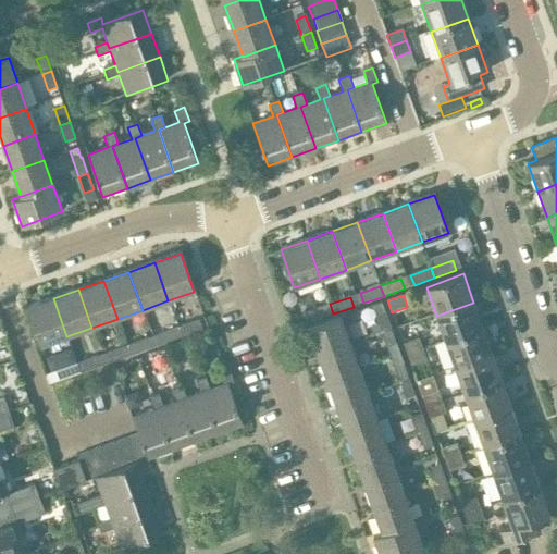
[(66,336),(53,298),(27,308),(40,346),(66,336)]
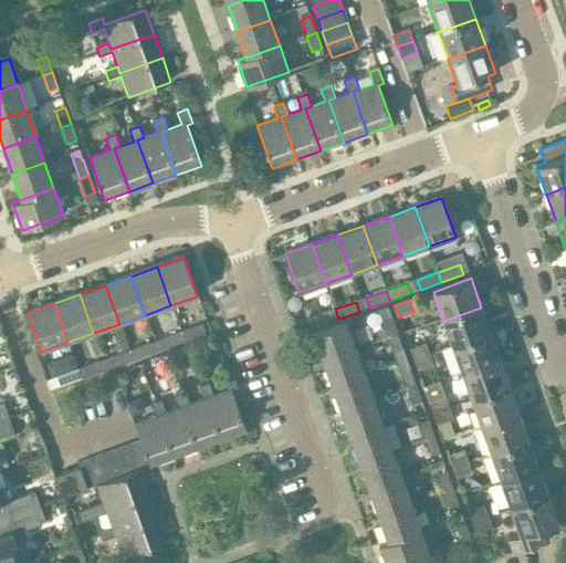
[(453,348),(491,335),(481,308),(443,321),(453,348)]
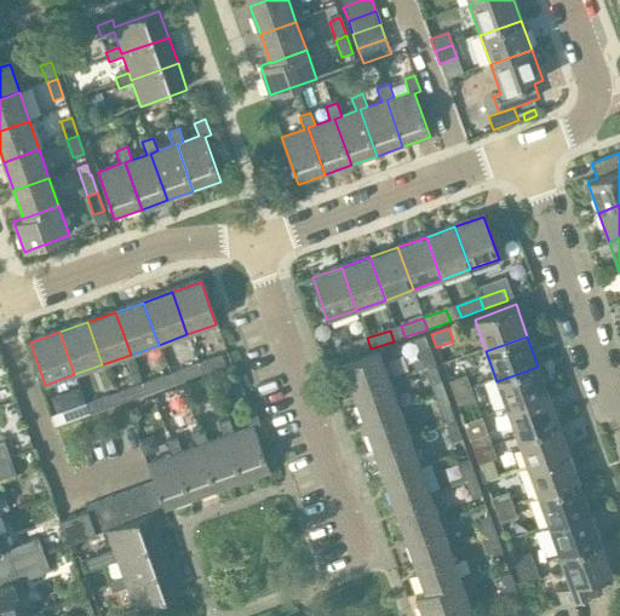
[(371,349),(367,338),(343,346),(348,357),(371,349)]
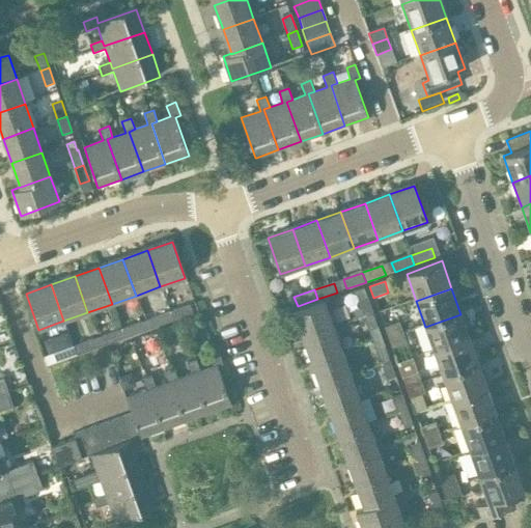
[(364,316),(372,313),(367,299),(358,302),(364,316)]
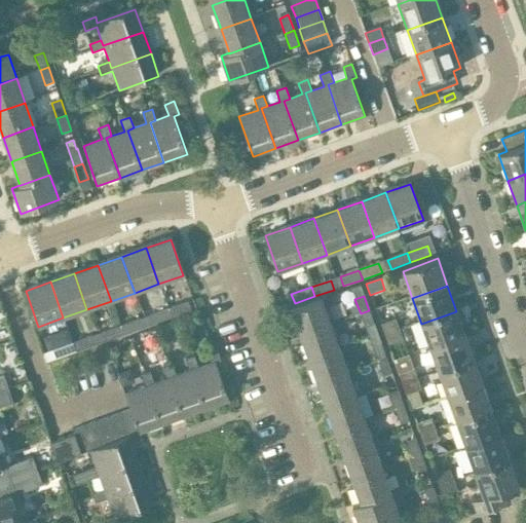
[(332,325),(323,300),(292,310),(301,335),(332,325)]
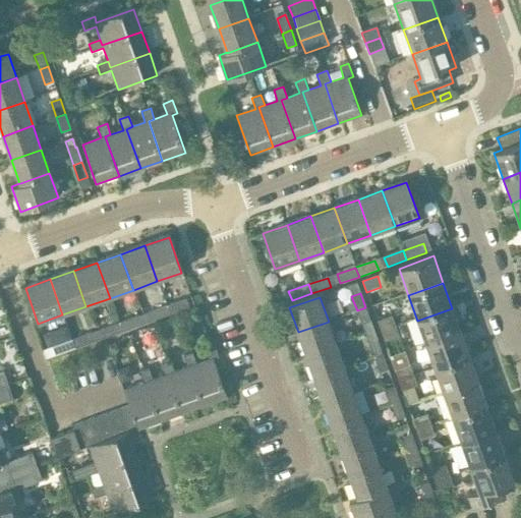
[(189,308),(186,299),(166,307),(169,315),(189,308)]
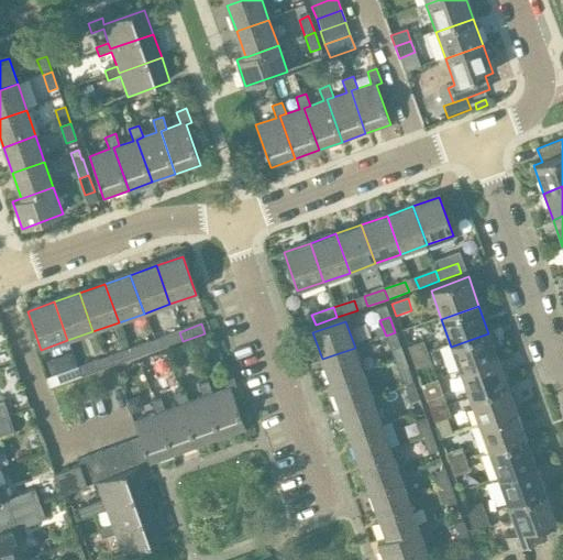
[(179,332),(158,339),(163,349),(183,341),(179,332)]
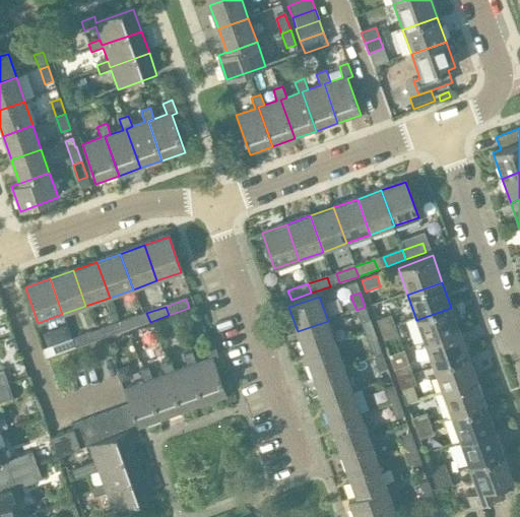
[(365,307),(356,310),(362,325),(371,322),(365,307)]
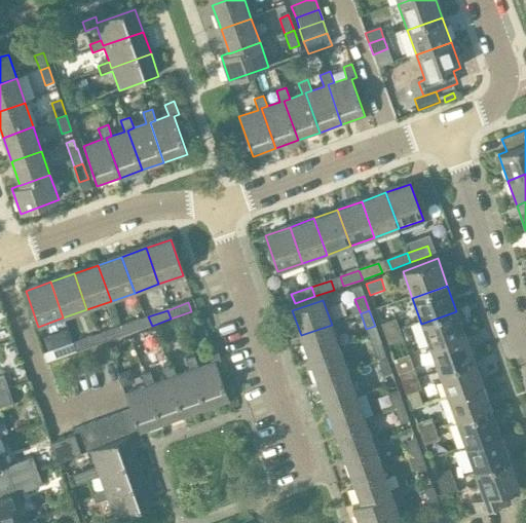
[(430,348),(465,336),(456,311),(421,324),(430,348)]
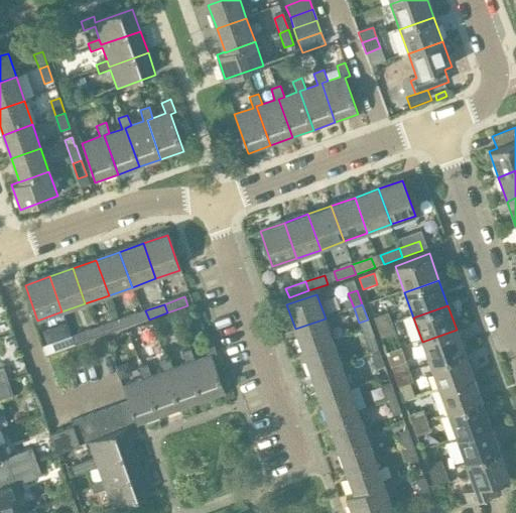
[(136,313),(118,321),(121,330),(140,323),(136,313)]
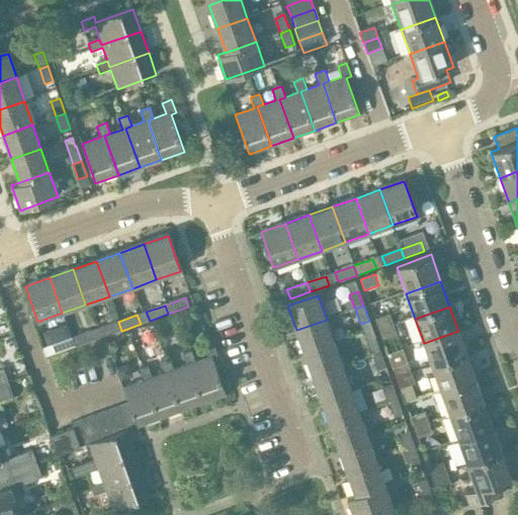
[(378,331),(394,326),(390,315),(374,320),(378,331)]
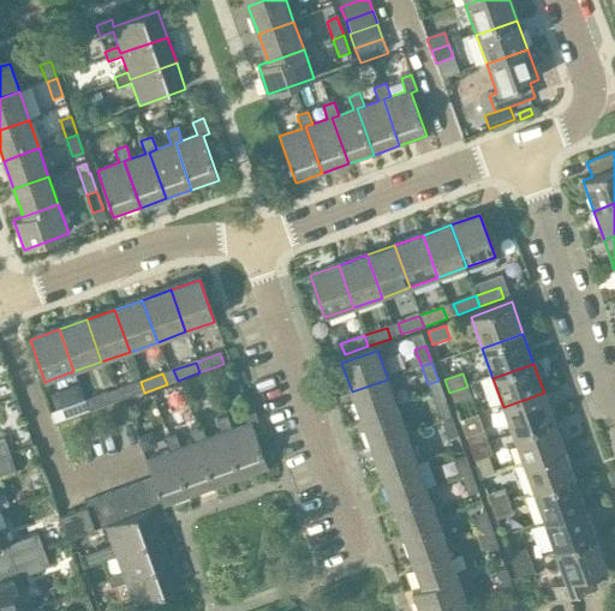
[(352,391),(362,419),(398,407),(388,379),(352,391)]
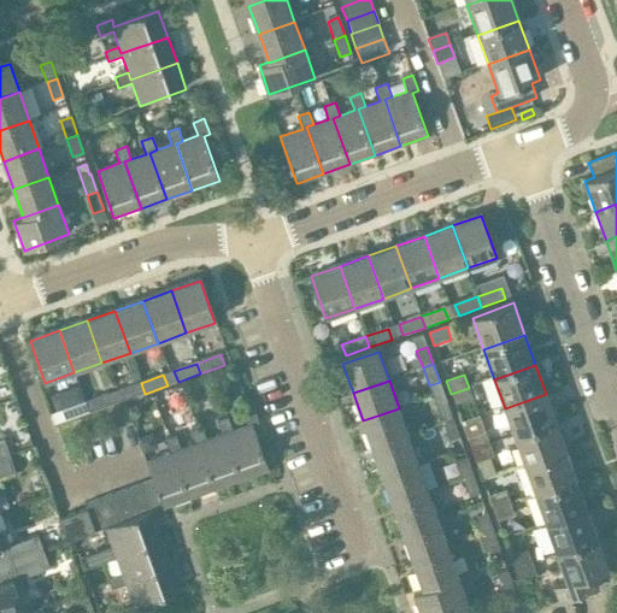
[(141,383),(118,392),(122,402),(145,394),(141,383)]
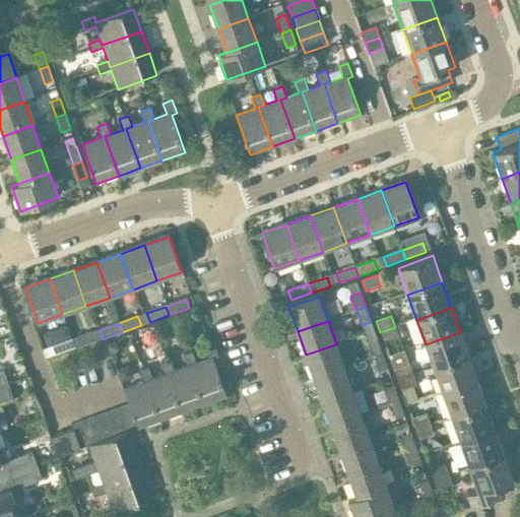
[(395,327),(380,332),(384,341),(398,336),(395,327)]
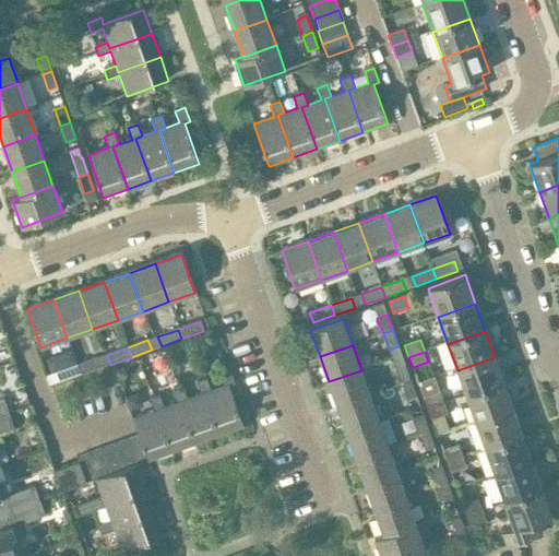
[(59,382),(80,376),(76,366),(75,366),(71,354),(47,363),(51,375),(56,373),(59,382)]
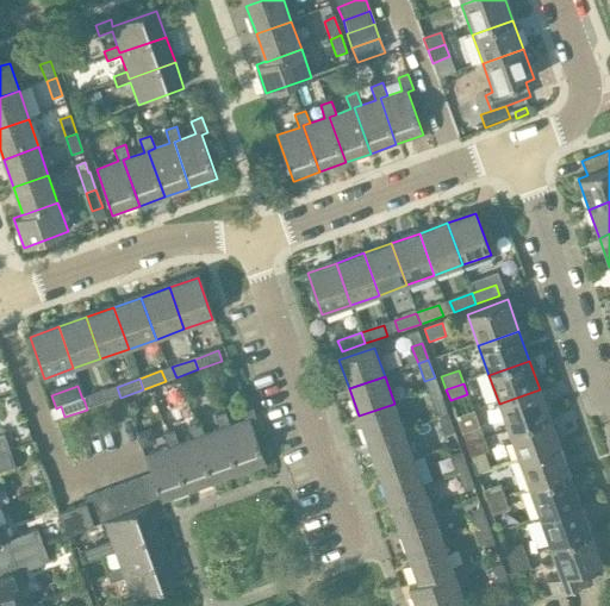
[(540,389),(499,404),(510,433),(549,419),(540,389)]
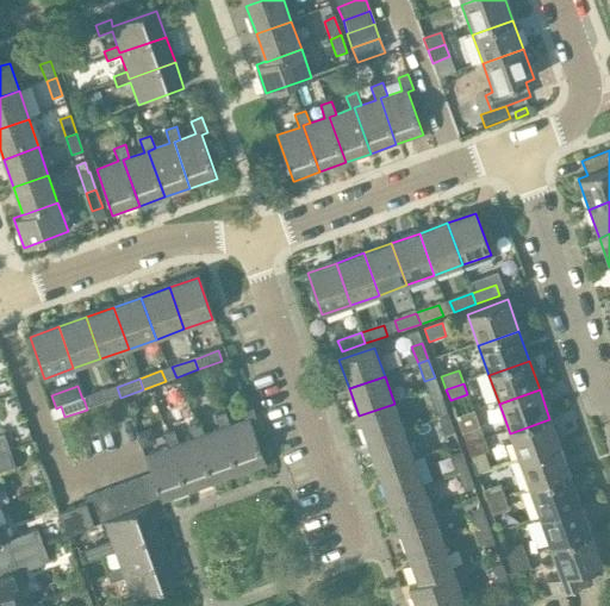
[(106,391),(83,399),(87,410),(110,401),(106,391)]
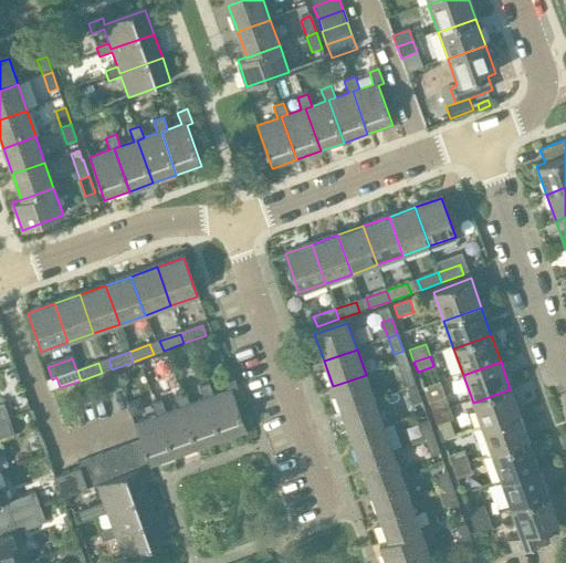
[(406,389),(416,386),(410,369),(400,373),(406,389)]
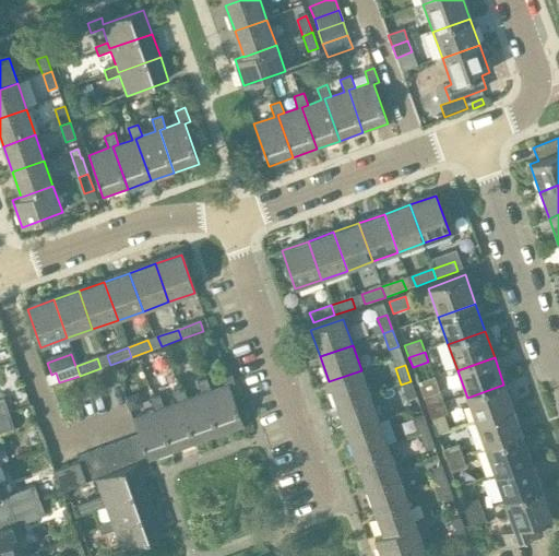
[(204,393),(219,436),(244,427),(229,387),(235,385),(229,370),(221,374),(224,386),(211,391),(204,393)]
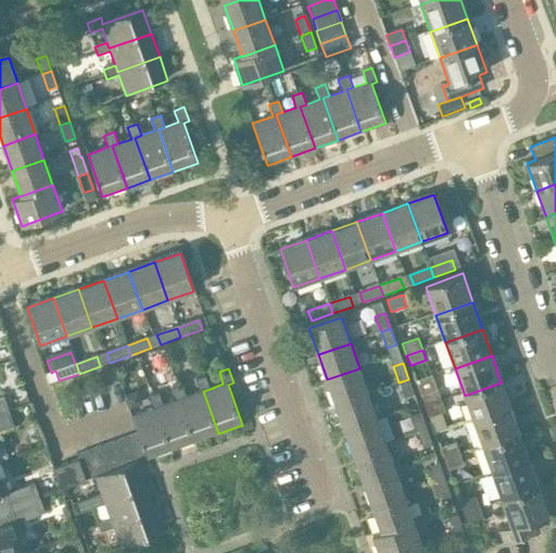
[(368,393),(359,368),(327,379),(336,405),(368,393)]
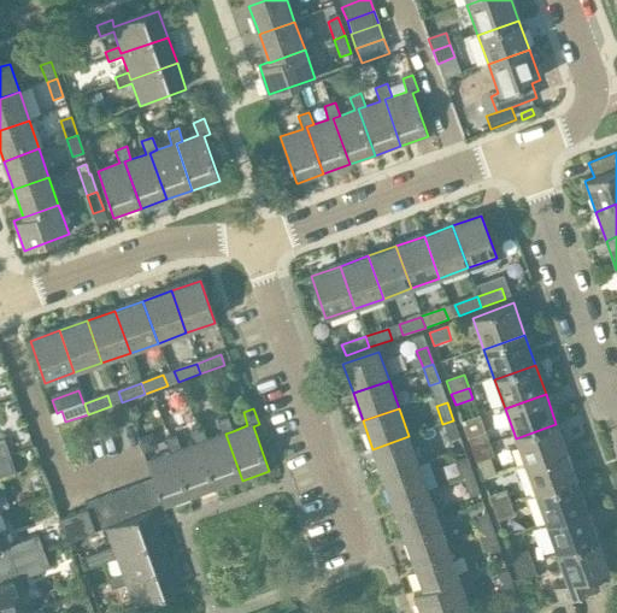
[(225,434),(233,431),(228,418),(217,422),(222,435),(206,440),(199,442),(216,490),(242,481),(225,434)]
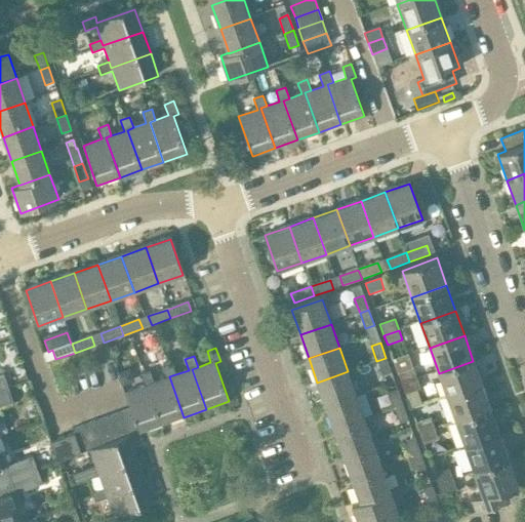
[(386,358),(376,361),(382,376),(391,373),(386,358)]
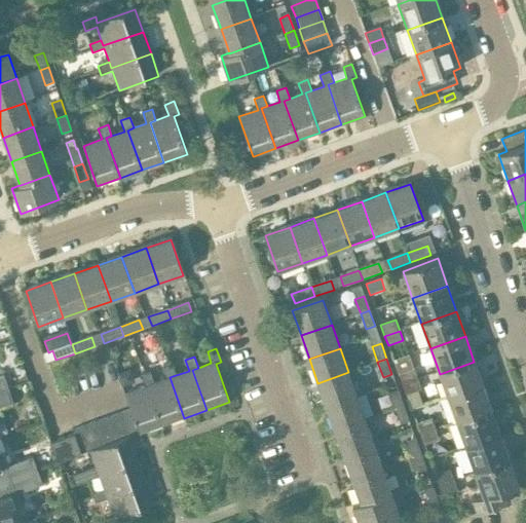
[(448,399),(483,386),(474,362),(440,374),(448,399)]
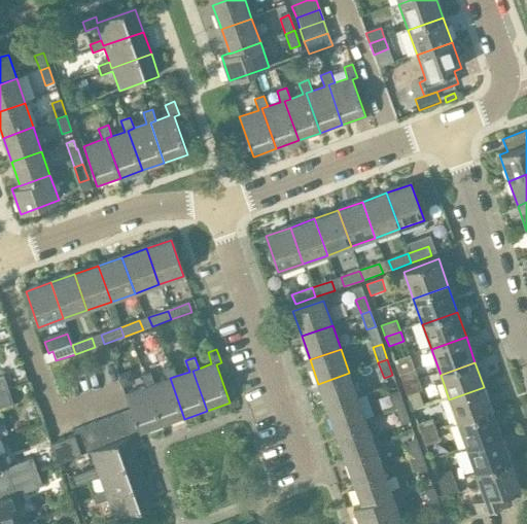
[(170,378),(176,376),(172,365),(163,369),(167,379),(154,384),(148,386),(163,426),(184,419),(170,378)]
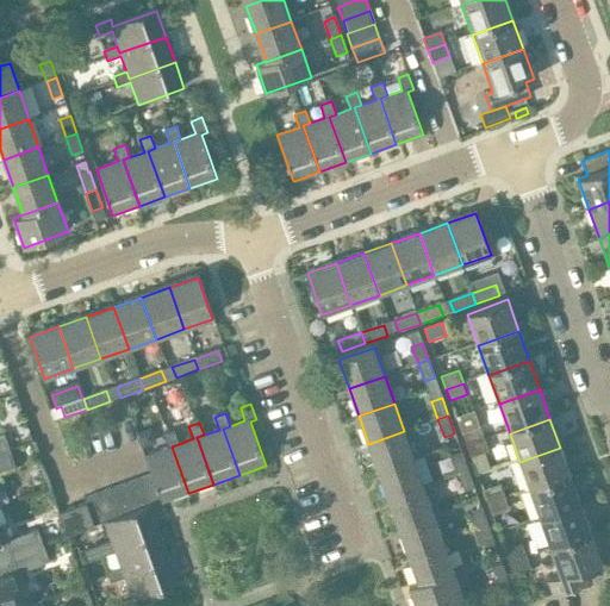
[(467,448),(485,442),(480,429),(462,435),(467,448)]
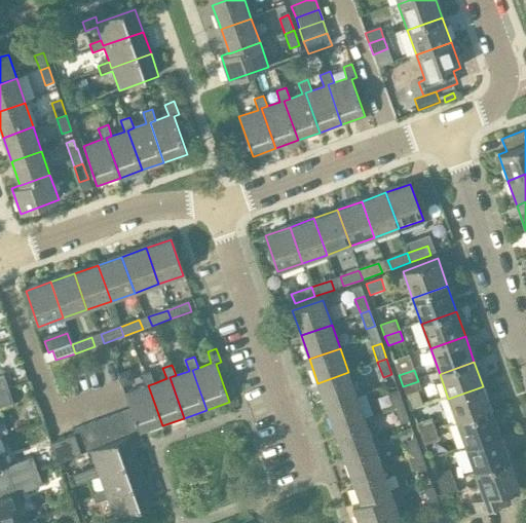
[(125,394),(132,410),(140,434),(162,425),(148,385),(154,383),(150,372),(141,376),(145,386),(125,394)]
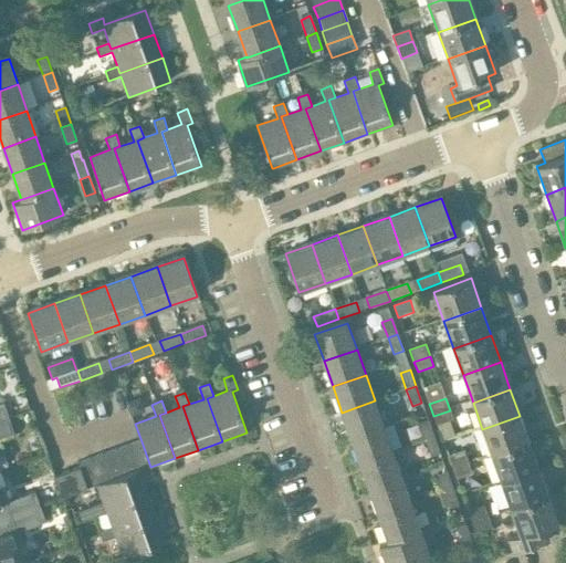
[(342,413),(352,438),(385,427),(375,400),(342,413)]
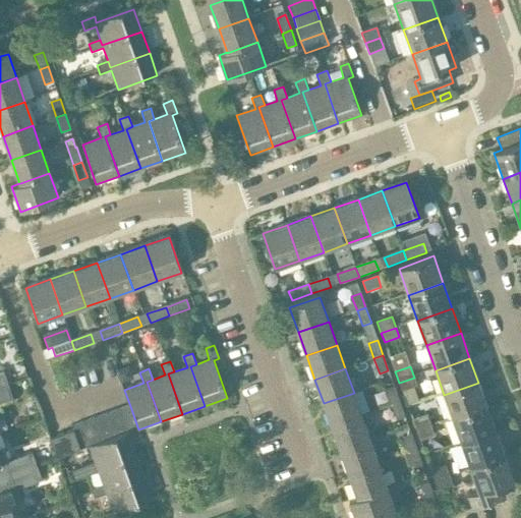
[(0,389),(8,387),(8,386),(3,372),(0,372),(0,389)]
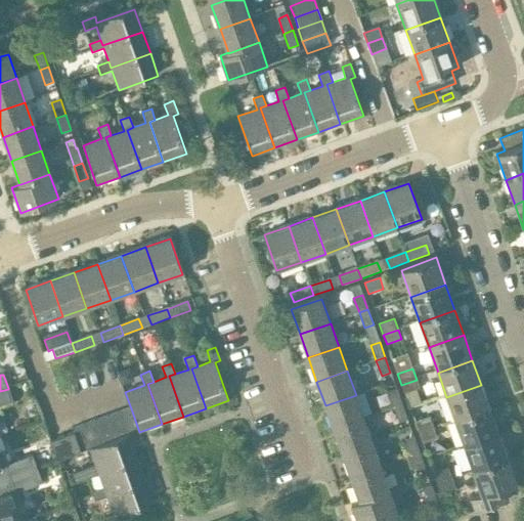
[(417,380),(401,385),(404,394),(420,389),(417,380)]
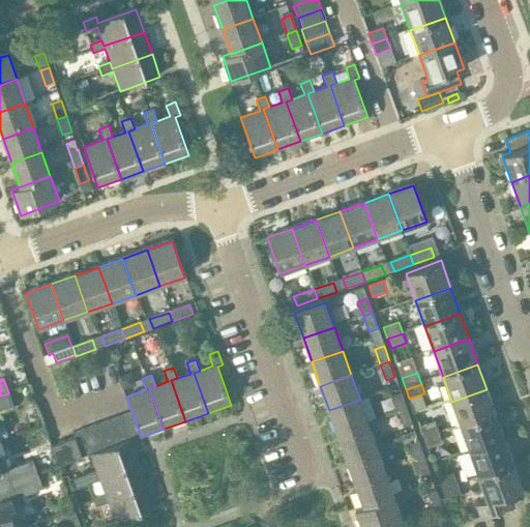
[(461,427),(496,414),(487,389),(451,402),(461,427)]
